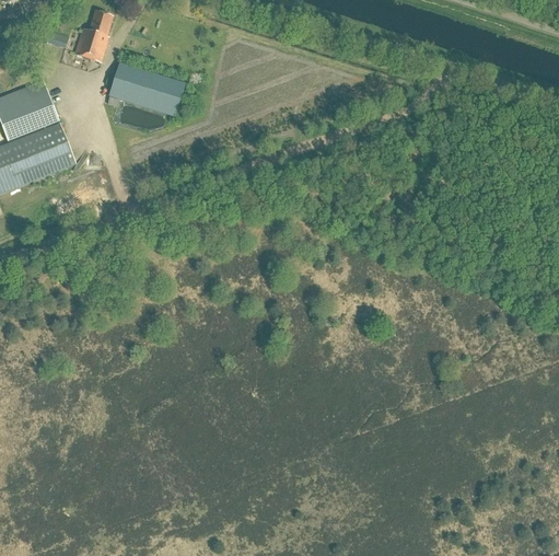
[(3,0),(9,2),(7,10),(14,12),(19,0),(3,0)]
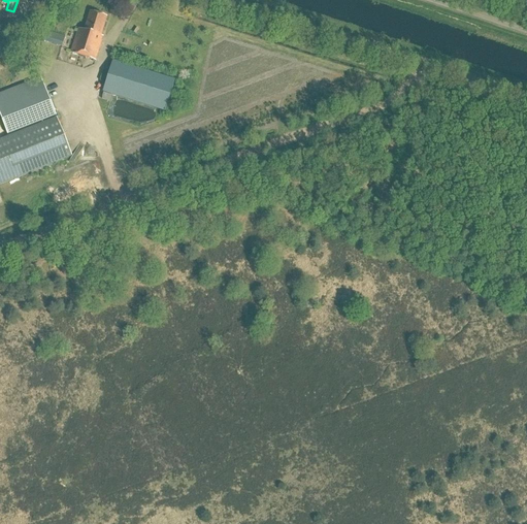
[(100,32),(104,21),(106,13),(89,8),(87,14),(84,26),(77,24),(69,50),(94,58),(102,32),(100,32)]
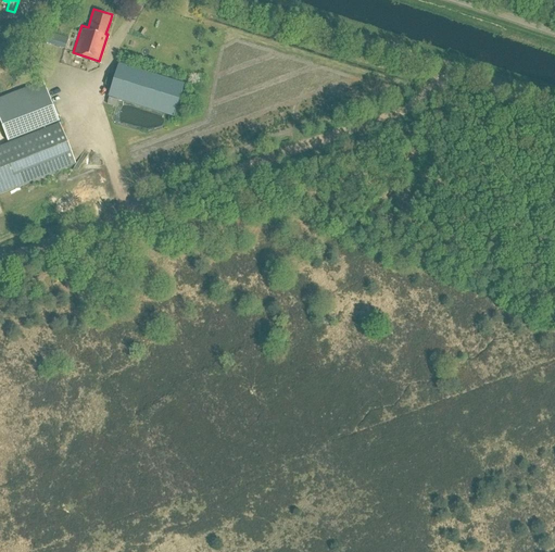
[(0,29),(17,27),(15,17),(0,20),(0,29)]
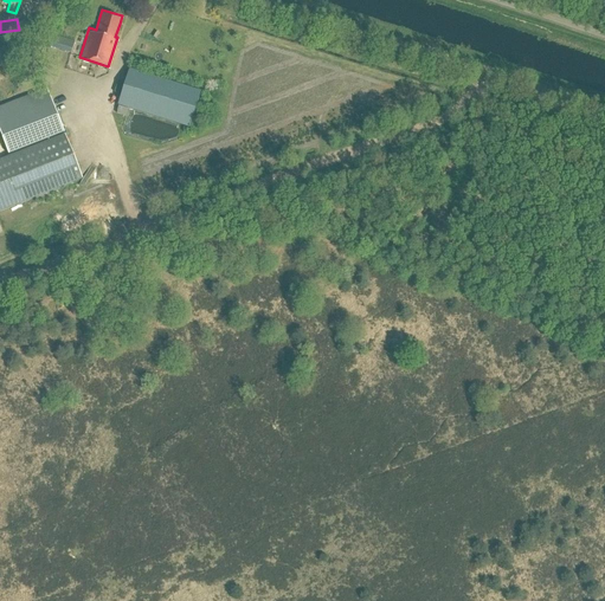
[(70,51),(73,39),(51,32),(47,44),(70,51)]
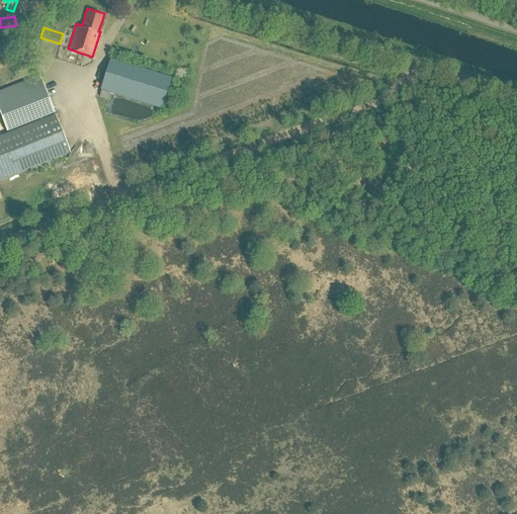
[(161,107),(171,77),(110,57),(100,88),(161,107)]
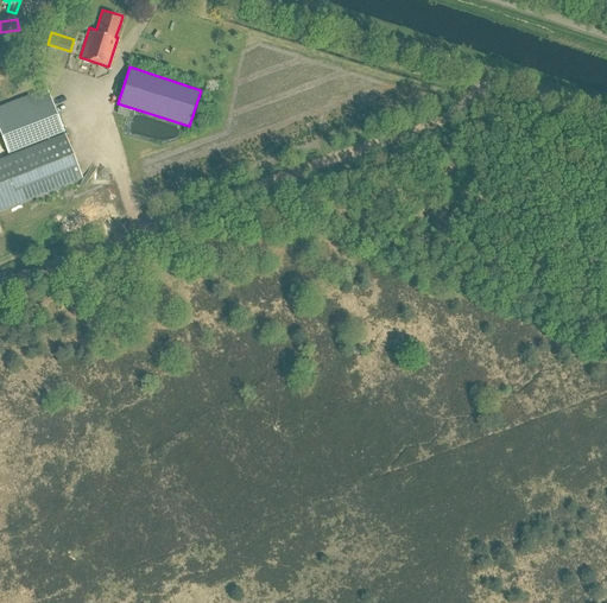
[(32,101),(27,90),(5,100),(0,101),(0,131),(7,150),(23,144),(45,134),(63,127),(50,94),(32,101)]
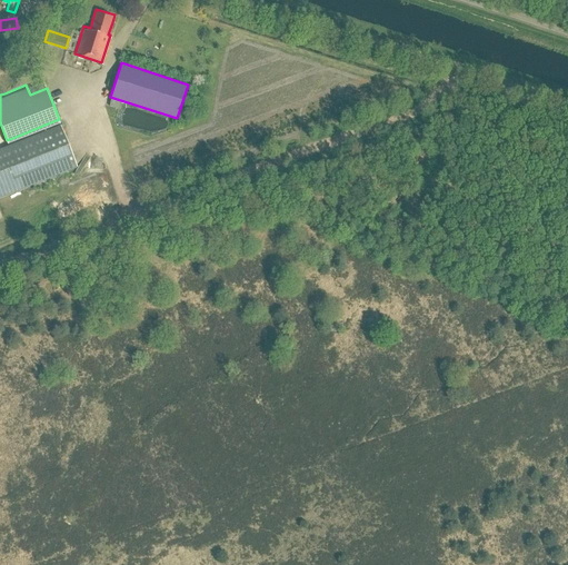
[(0,195),(77,165),(60,124),(0,147),(0,195)]
